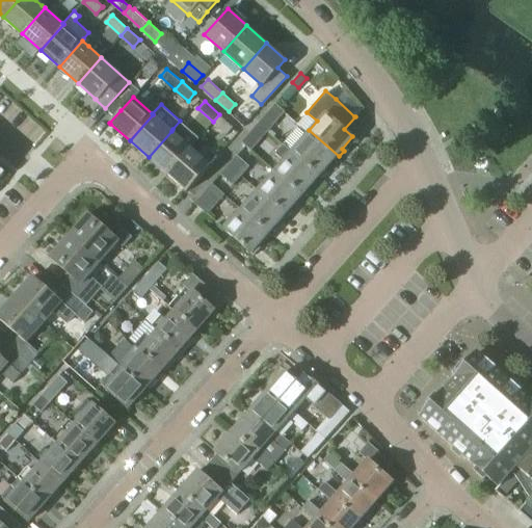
[(269,110),(259,122),(268,130),(278,119),(269,110)]
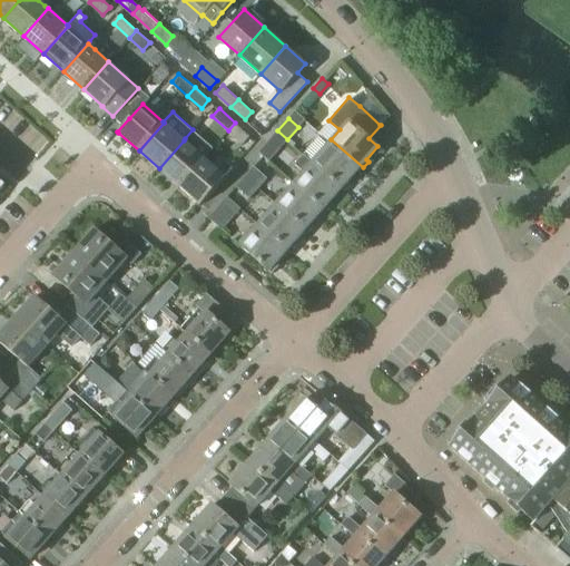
[(235,123),(228,130),(242,144),(249,135),(235,123)]
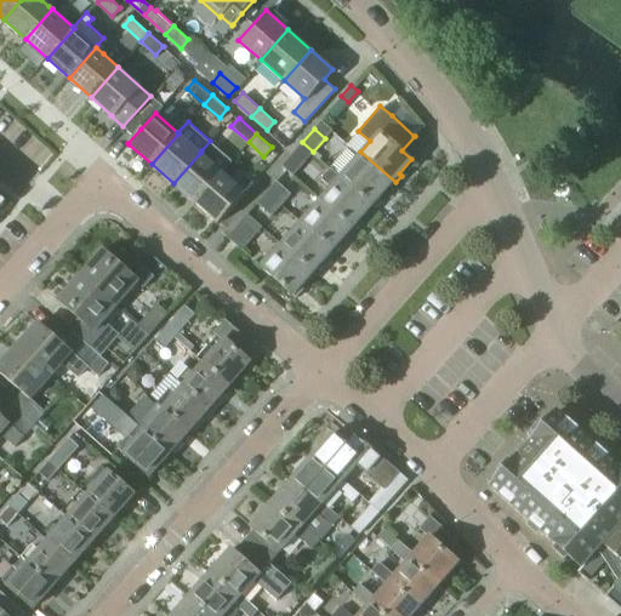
[(294,149),(281,164),(286,169),(292,174),(305,159),(294,149)]
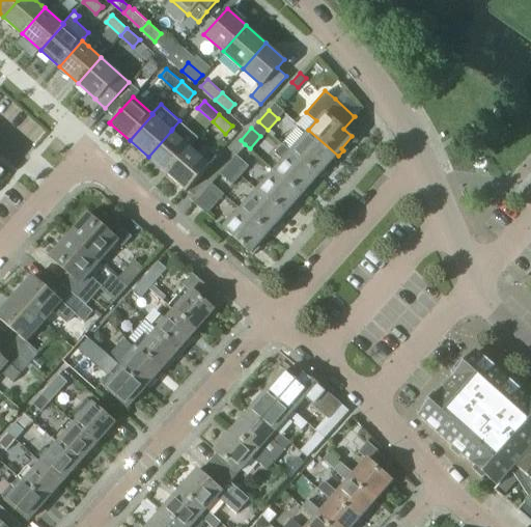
[(307,131),(291,148),(322,174),(327,169),(325,167),(326,165),(334,156),(336,158),(338,156),(308,130),(307,131)]
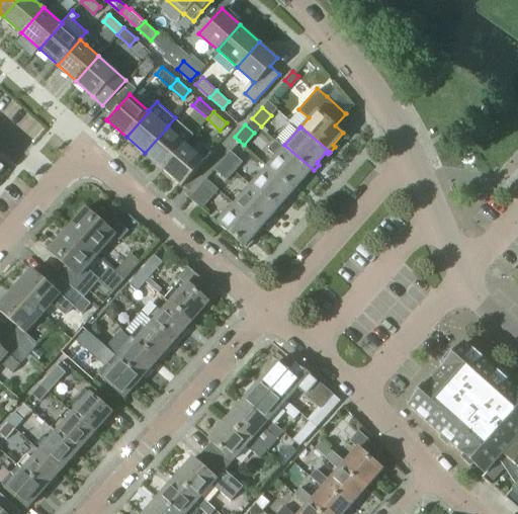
[(167,127),(145,153),(163,168),(185,144),(184,143),(172,132),(167,127)]
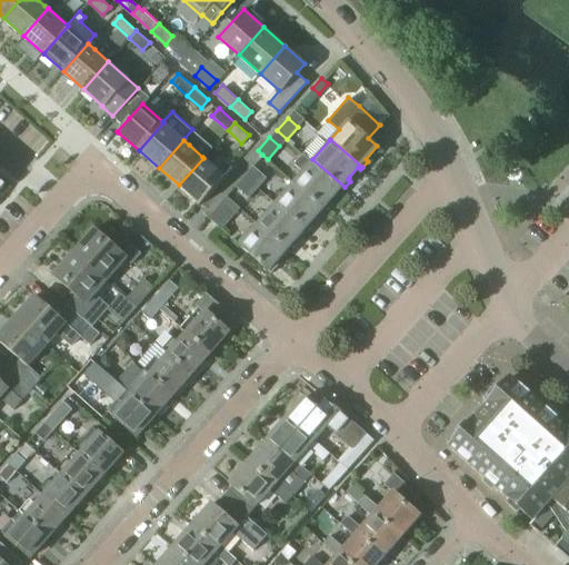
[(312,159),(311,160),(302,152),(293,162),(302,170),(293,180),(327,208),(332,201),(329,200),(340,188),(342,190),(345,187),(312,159)]
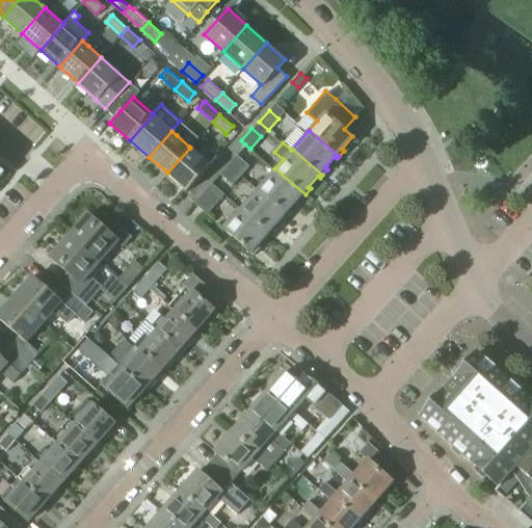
[(190,148),(167,173),(185,188),(184,189),(185,190),(186,190),(189,186),(209,163),(190,148)]
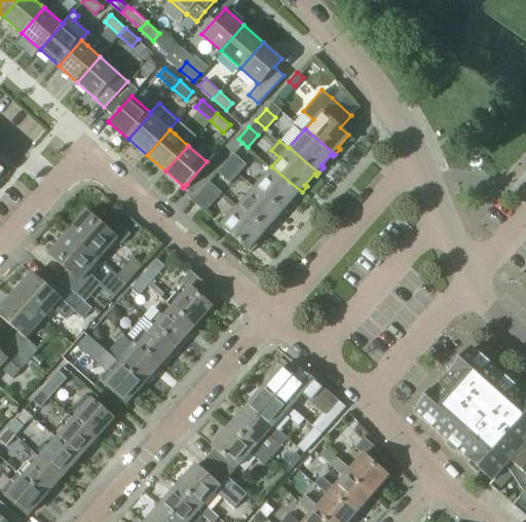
[(233,152),(227,159),(239,171),(247,163),(234,152),(233,152)]
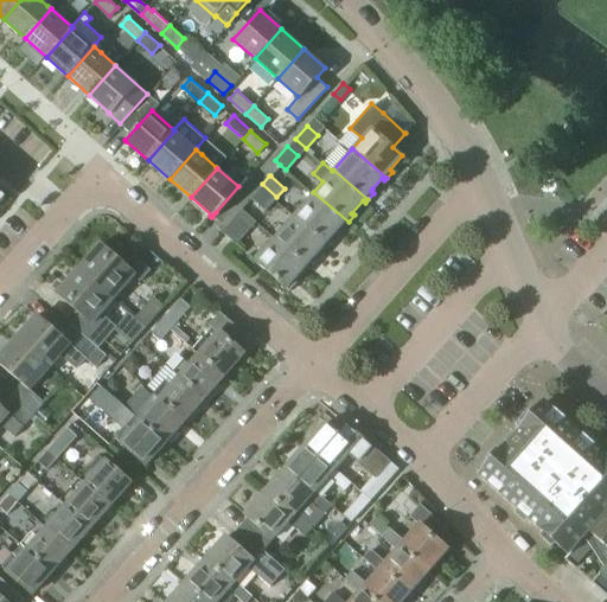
[(264,209),(276,197),(262,184),(250,197),(264,209)]
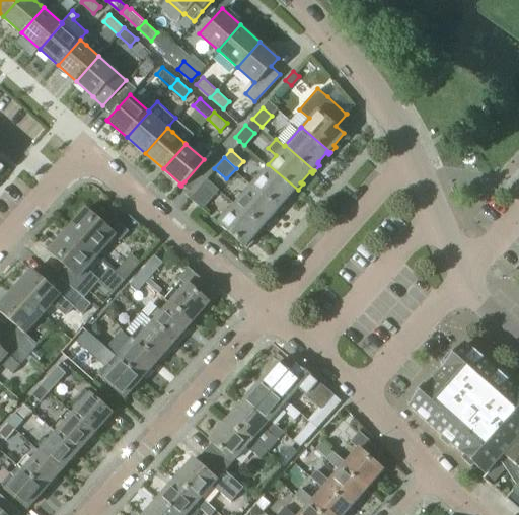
[(253,180),(252,182),(282,208),(287,203),(284,201),(285,200),(294,190),(296,192),(298,190),(268,164),(253,180)]
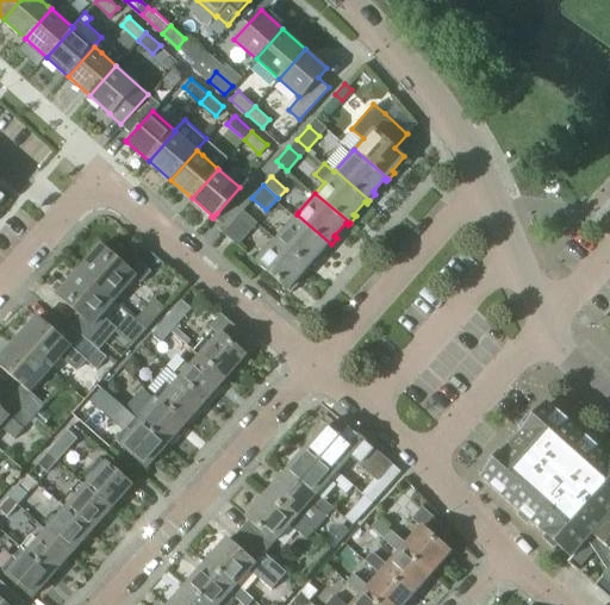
[(242,209),(223,231),(237,243),(256,222),(243,210),(242,209)]
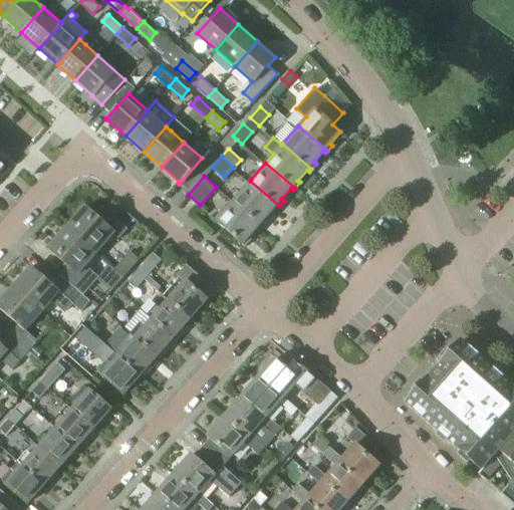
[(250,181),(233,200),(262,225),(268,219),(265,217),(275,206),(277,208),(279,206),(250,181)]
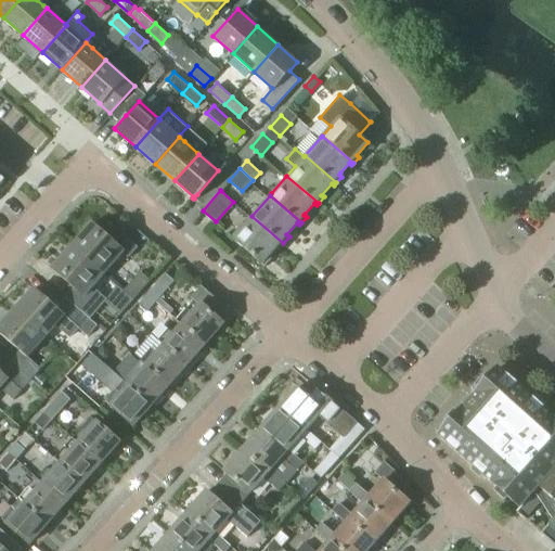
[(252,216),(233,236),(261,263),(263,265),(271,256),(269,255),(280,243),(282,244),(283,243),(252,216)]
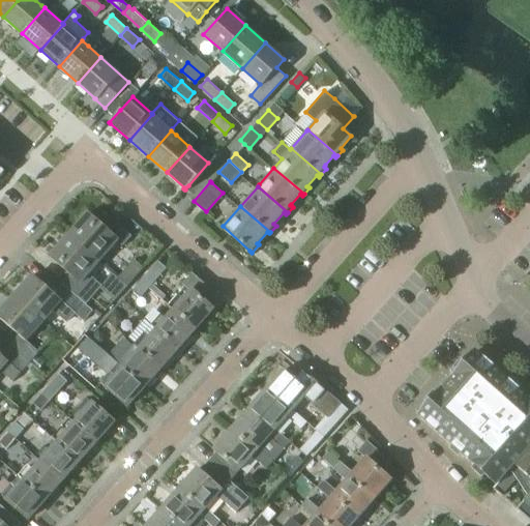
[(87,211),(69,232),(99,260),(117,240),(122,244),(130,234),(117,222),(109,231),(87,211)]
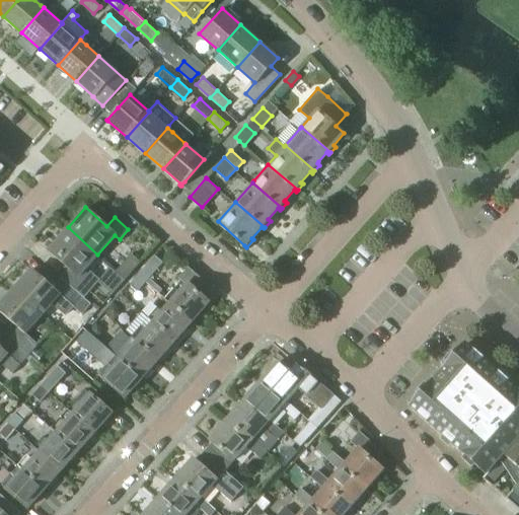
[(68,227),(48,249),(51,251),(69,268),(63,275),(85,294),(97,280),(99,278),(87,267),(97,254),(68,227)]
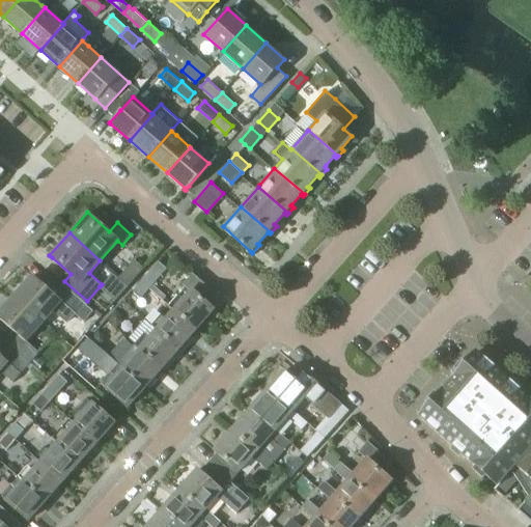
[(134,258),(117,277),(127,285),(143,267),(134,258)]
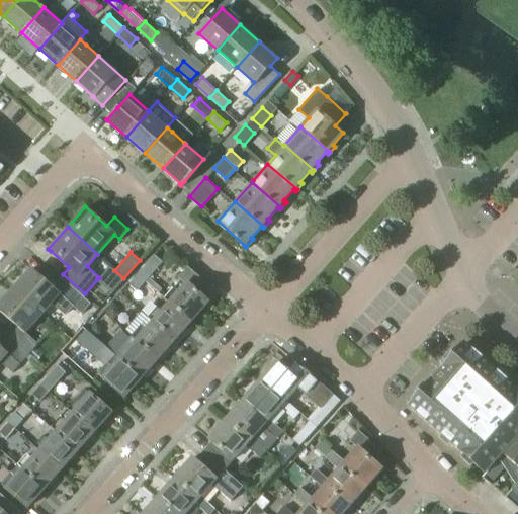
[(154,254),(137,273),(145,279),(148,275),(162,260),(155,254),(154,254)]
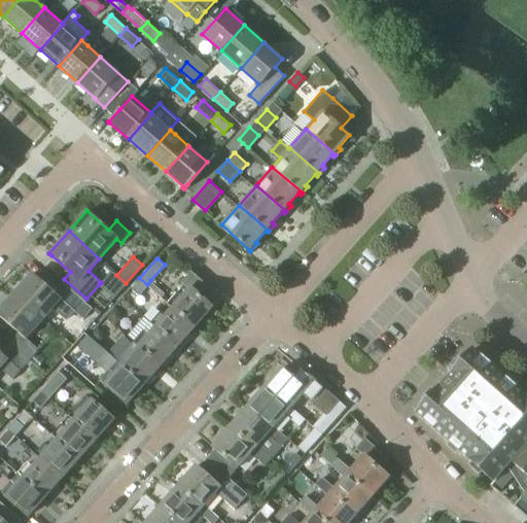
[(178,291),(168,303),(172,307),(172,306),(194,325),(211,306),(219,295),(190,270),(182,279),(185,283),(178,291)]
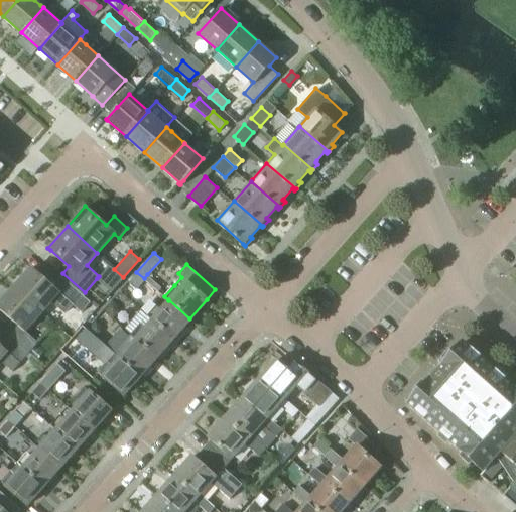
[(31,266),(14,285),(43,310),(51,300),(65,312),(73,303),(81,311),(90,300),(83,294),(85,292),(62,273),(61,275),(52,285),(31,266)]
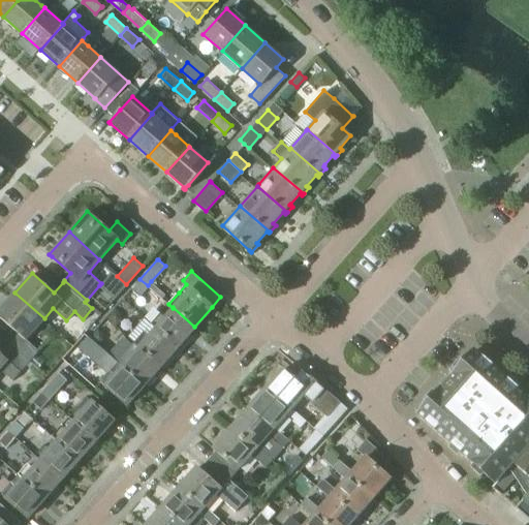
[(139,279),(131,288),(139,295),(148,285),(139,279)]
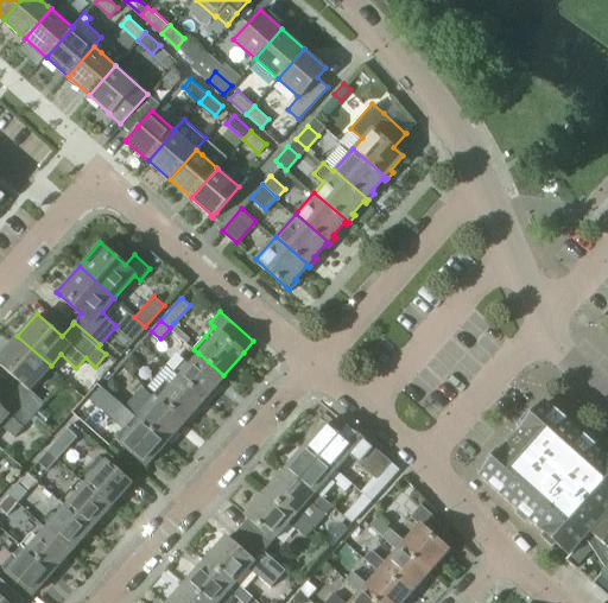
[(16,337),(0,355),(0,363),(10,372),(21,382),(12,392),(36,412),(44,401),(30,388),(51,366),(17,336),(16,337)]
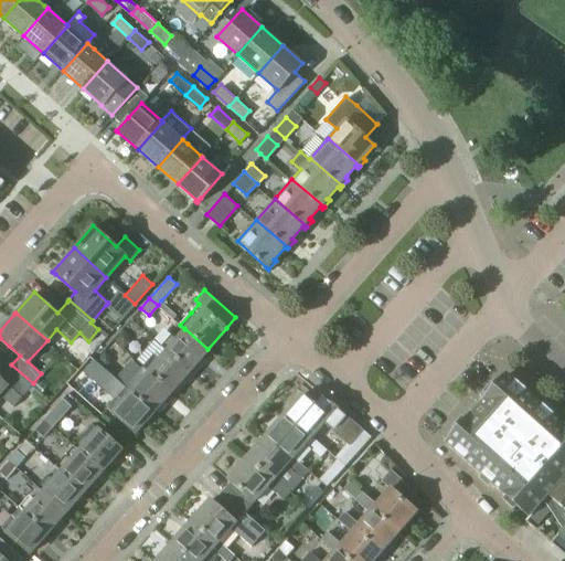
[(172,334),(162,346),(167,349),(190,370),(208,349),(184,328),(184,329),(177,338),(172,334)]
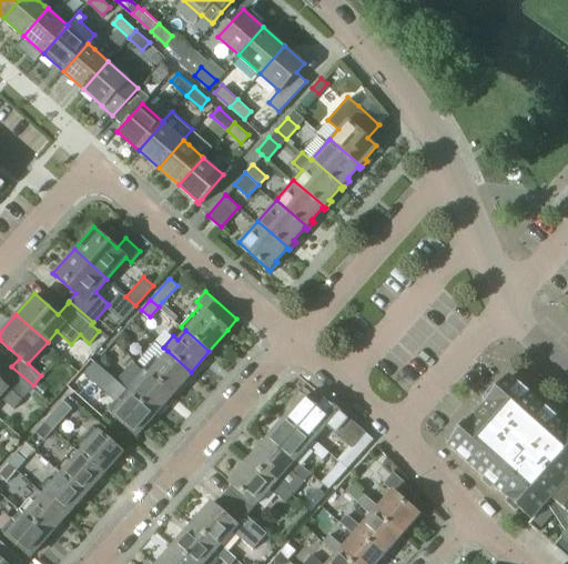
[(145,368),(144,368),(149,372),(172,392),(191,372),(168,351),(159,360),(154,356),(145,368)]
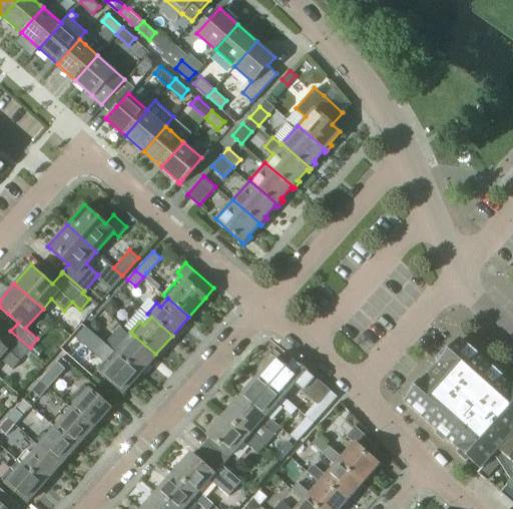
[(86,326),(76,337),(77,338),(104,362),(97,370),(113,384),(122,392),(139,373),(118,354),(114,351),(86,327),(86,326)]
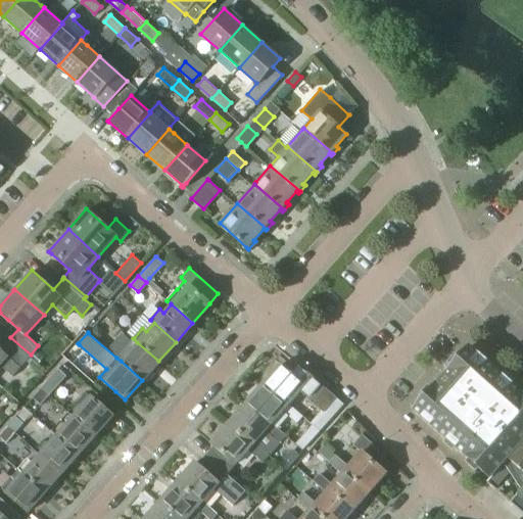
[(0,364),(12,375),(20,366),(31,355),(10,337),(0,348),(0,364)]
